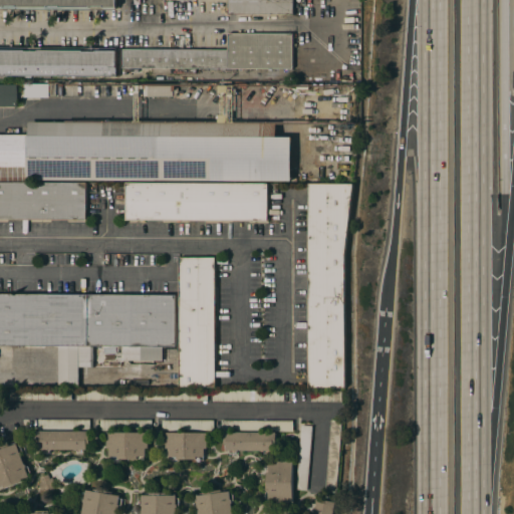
[(0,9),(0,0),(116,0),(116,10),(0,9)]
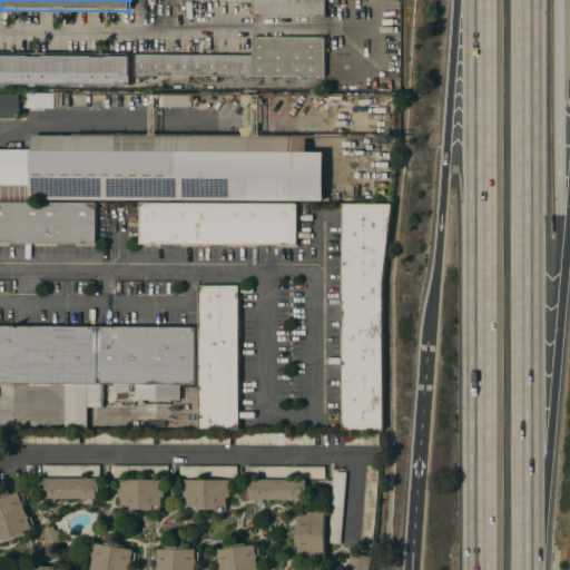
[(324,0),(324,16),(253,16),(253,0),(324,0)]
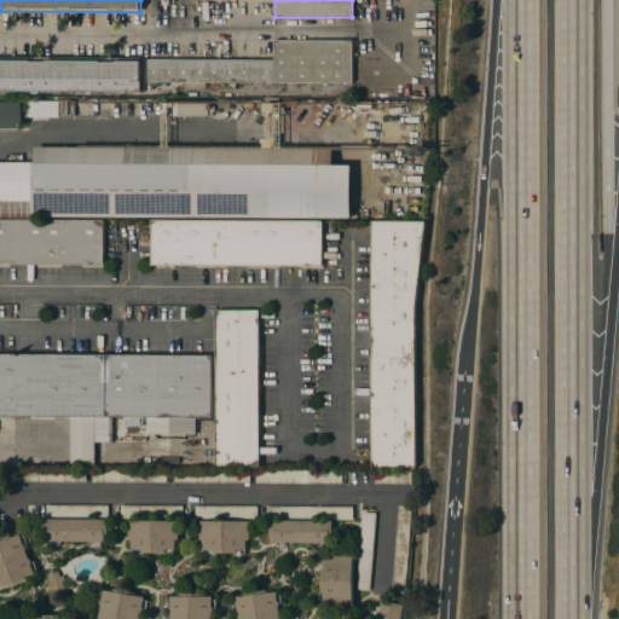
[(334,82),(334,86),(319,86),(319,84),(204,82),(204,88),(183,88),(183,82),(167,82),(167,86),(150,86),(150,82),(146,82),(148,58),(275,59),(275,40),(353,40),(353,82),(334,82)]
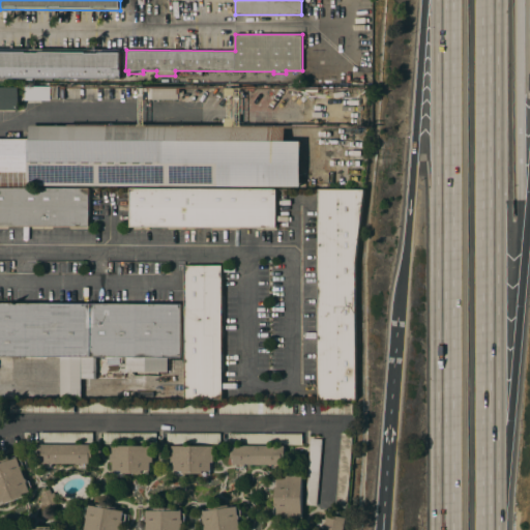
[(0,78),(0,49),(120,50),(120,79),(0,78)]
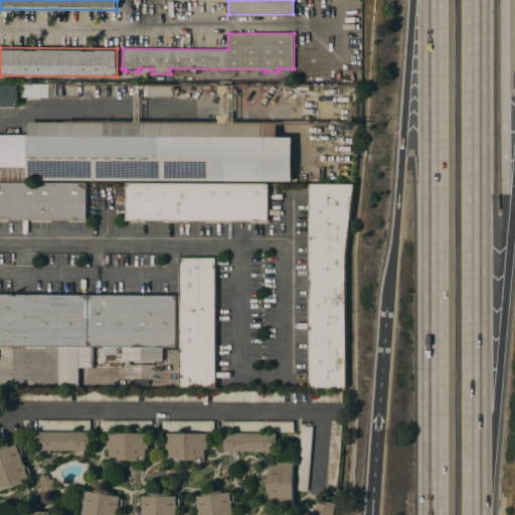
[(20,98),(20,86),(24,86),(24,84),(49,84),(49,83),(62,83),(62,96),(49,96),(49,98),(20,98)]
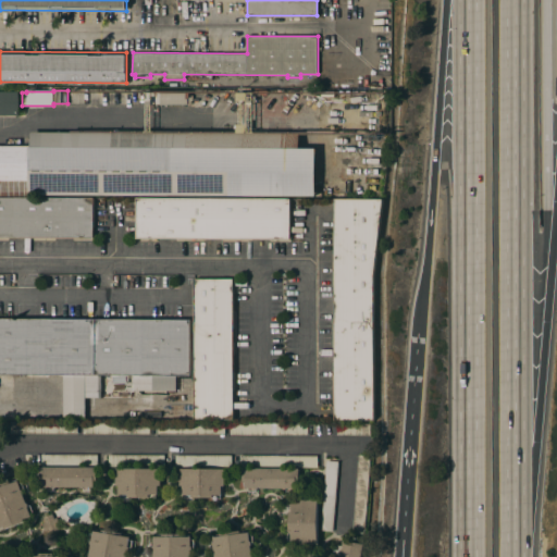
[(0,115),(0,91),(19,93),(17,115),(0,115)]
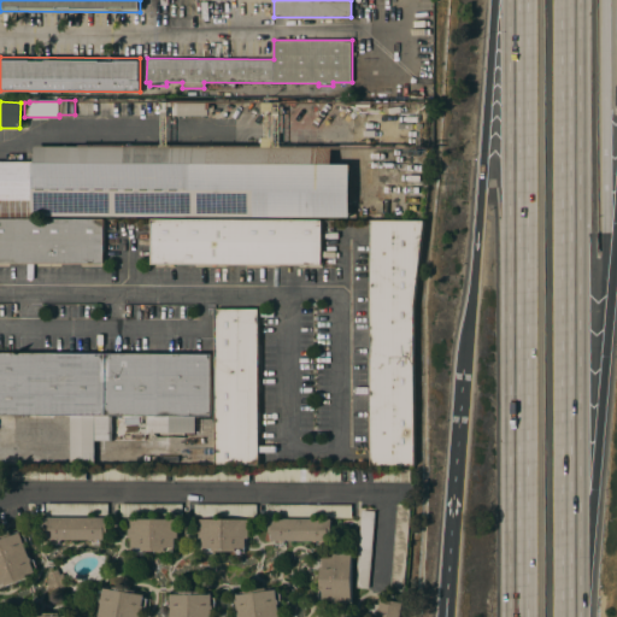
[(177,117),(177,116),(163,116),(163,103),(209,103),(209,105),(213,105),(213,112),(211,112),(211,116),(177,117)]
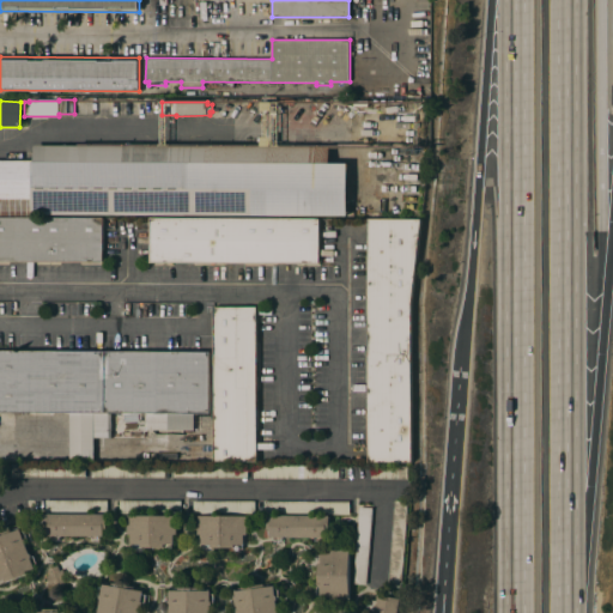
[(0,217),(0,161),(35,161),(35,145),(78,146),(78,145),(329,146),(329,163),(347,163),(347,216),(32,214),(32,217),(0,217)]
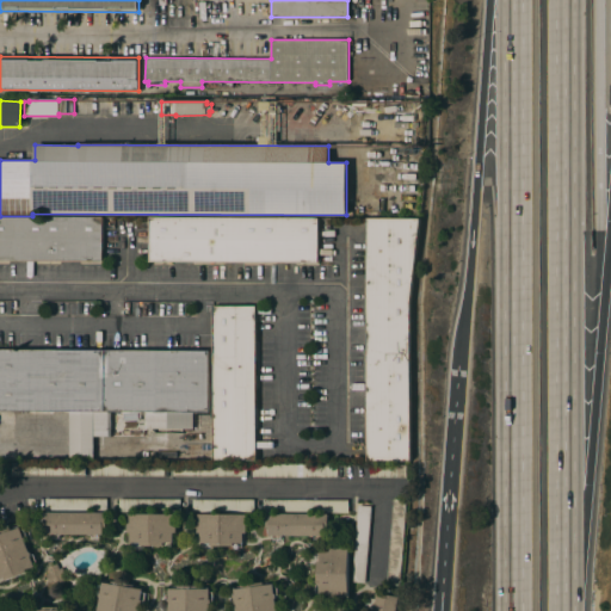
[(103,217),(103,261),(0,260),(0,216),(32,216),(103,217)]
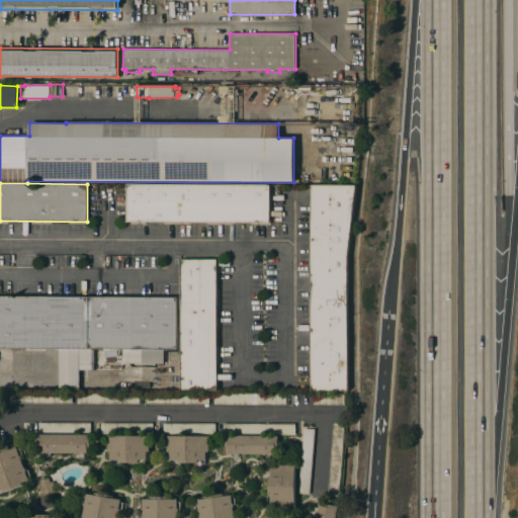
[(126,222),(126,184),(269,184),(269,222),(126,222)]
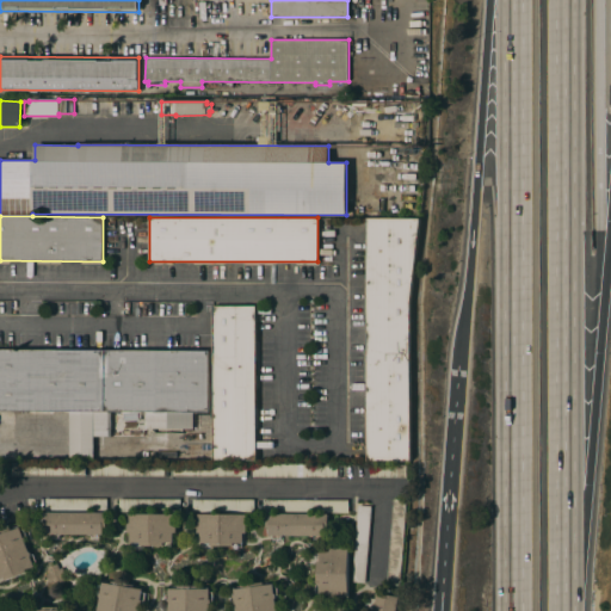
[(368,461),(366,218),(420,218),(411,303),(411,461),(368,461)]
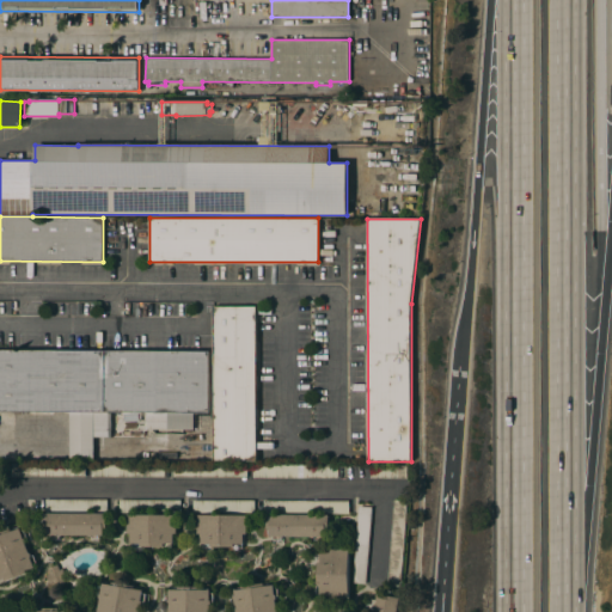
[(213,306),(256,306),(256,460),(213,460),(213,412),(213,306)]
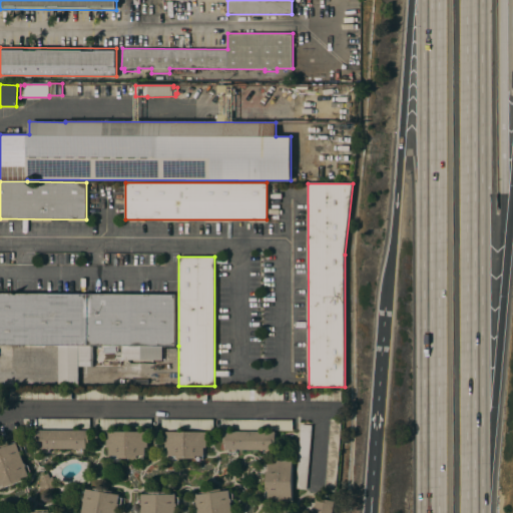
[(0,345),(0,295),(175,295),(175,346),(58,345),(0,345)]
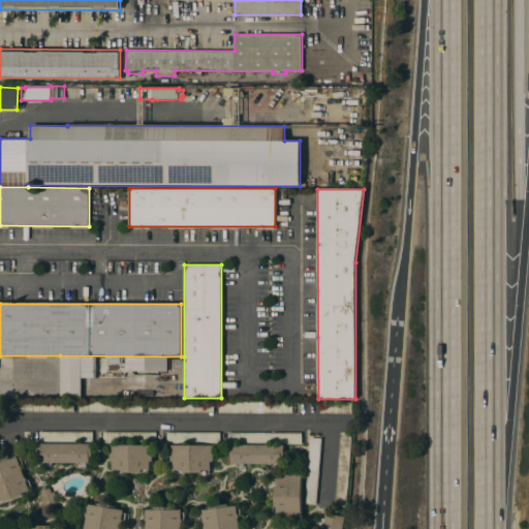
[(184,356),(184,398),(60,398),(60,355),(181,356),(184,356)]
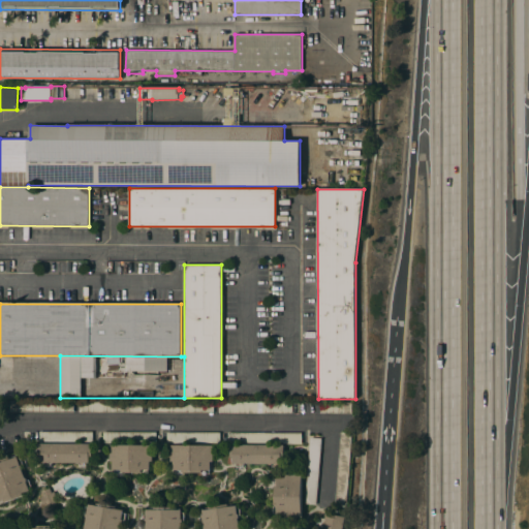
[(92,431),(92,442),(39,442),(39,431),(92,431)]
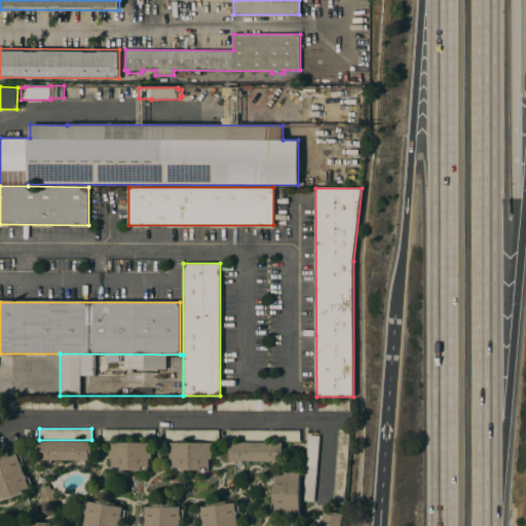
[(219,429),(218,441),(165,441),(165,429),(219,429)]
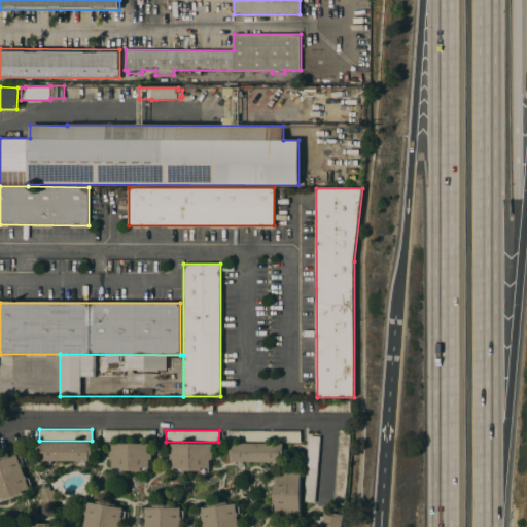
[(226,442),(226,430),(301,431),(301,443),(226,442)]
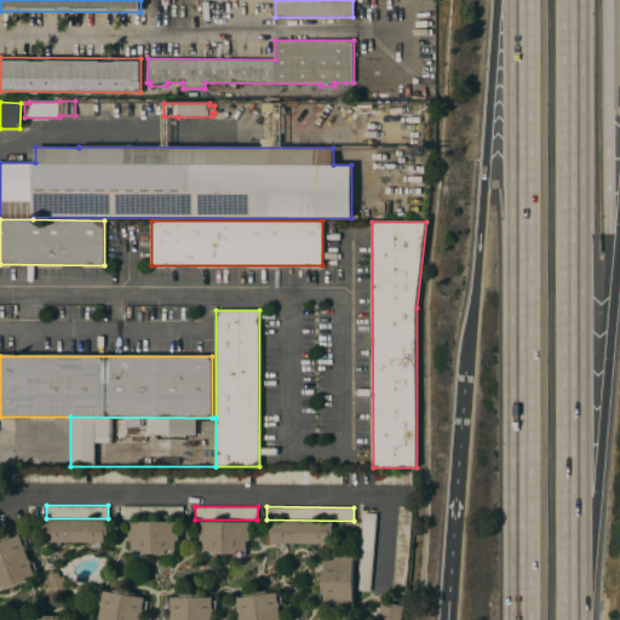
[(406,595),(391,593),(399,506),(412,507),(406,595)]
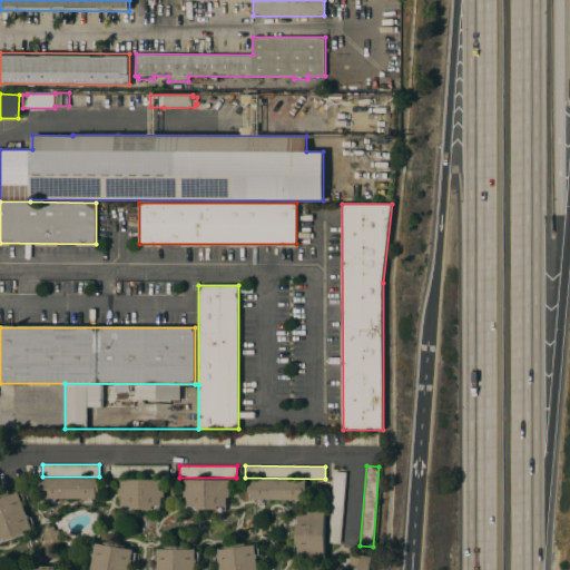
[(334,471),(346,472),(341,543),(328,542),(334,471)]
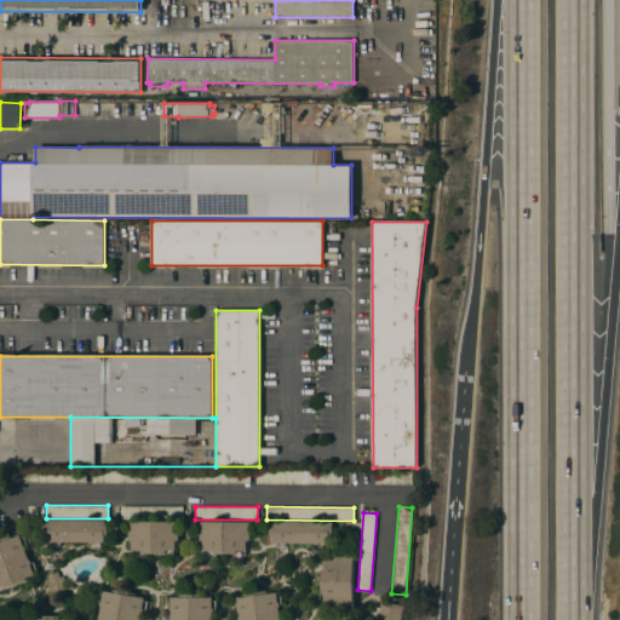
[(108,520),(108,535),(105,535),(105,543),(101,541),(101,545),(93,545),(93,544),(90,544),(90,541),(63,541),(63,543),(59,543),(59,545),(51,545),(51,543),(45,543),(45,520),(108,520)]
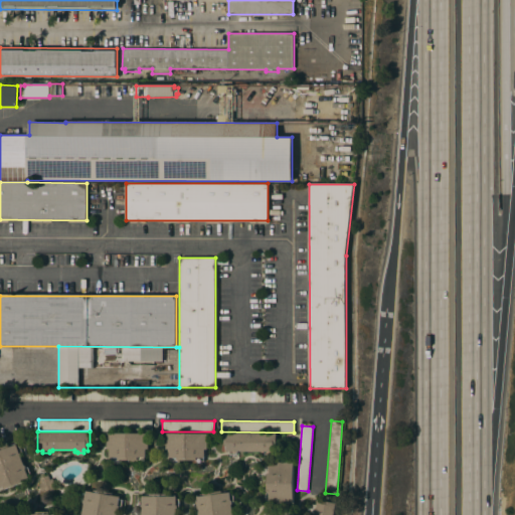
[(277,433),(277,446),(274,446),(274,452),(271,452),(271,454),(265,454),(265,452),(238,451),(238,453),(235,452),(235,454),(229,454),(229,452),(226,452),(226,446),(224,446),(224,433),(277,433)]
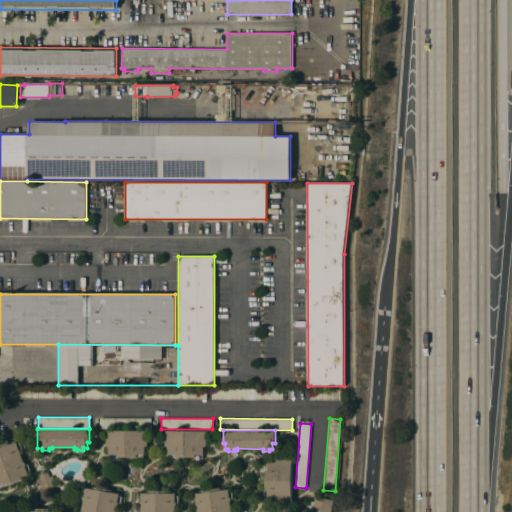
[(148,431),(148,446),(145,446),(145,454),(144,454),(144,458),(111,458),(111,454),(109,454),(109,446),(107,446),(107,431),(148,431)]
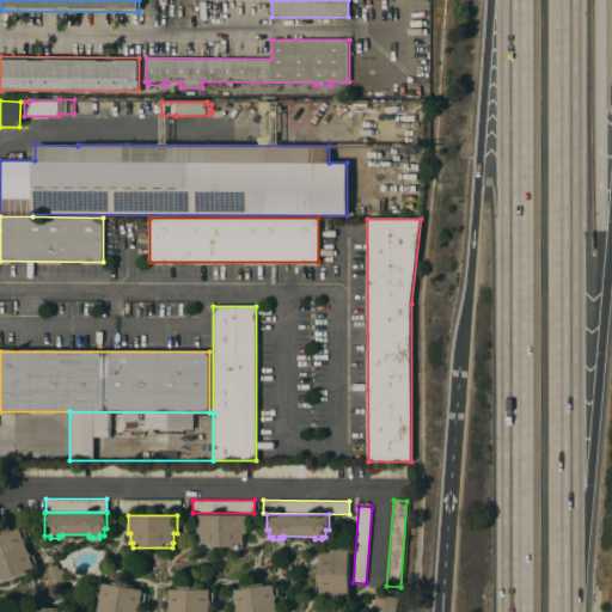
[(246,515),(246,533),(244,533),(244,544),(243,544),(242,548),(202,548),(202,543),(201,543),(201,533),(197,533),(197,515),(246,515)]
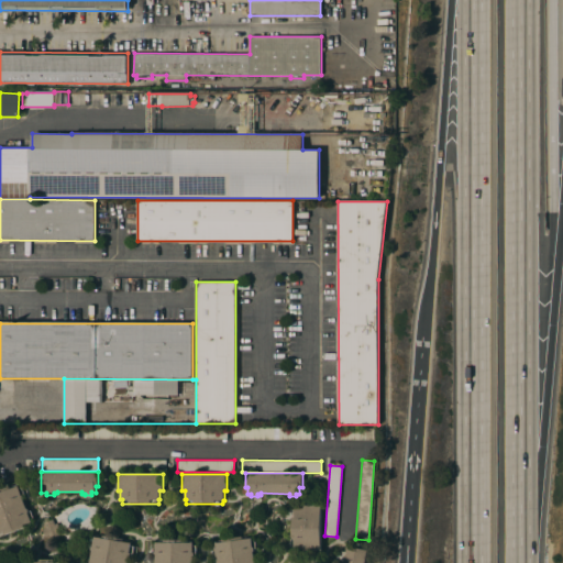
[(0,489),(10,486),(11,488),(18,486),(19,489),(22,488),(24,495),(23,496),(24,498),(22,499),(26,509),(28,509),(29,511),(28,512),(31,521),(23,525),(24,527),(4,534),(3,531),(0,532),(0,489)]
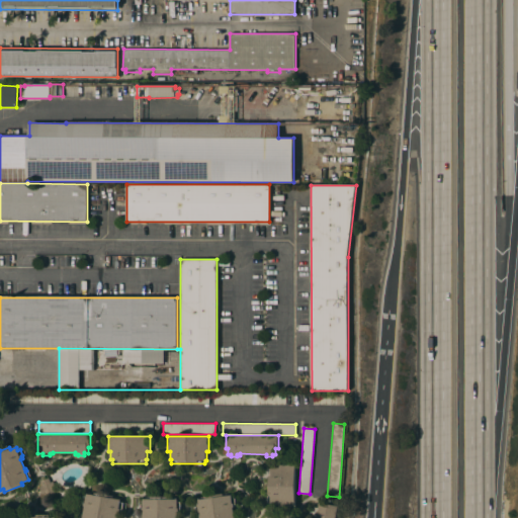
[(294,507),(279,507),(279,504),(271,504),(271,503),(268,503),(268,477),(267,477),(267,468),(279,468),(279,464),(295,465),(294,507)]
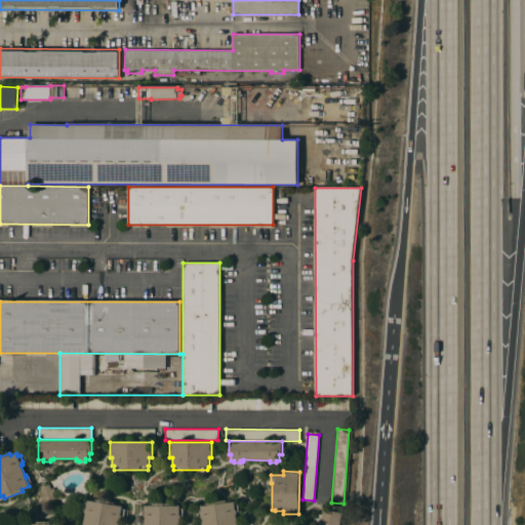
[(55,501),(46,505),(45,499),(42,500),(39,493),(42,492),(41,487),(49,484),(50,488),(53,487),(56,496),(53,497),(55,501)]
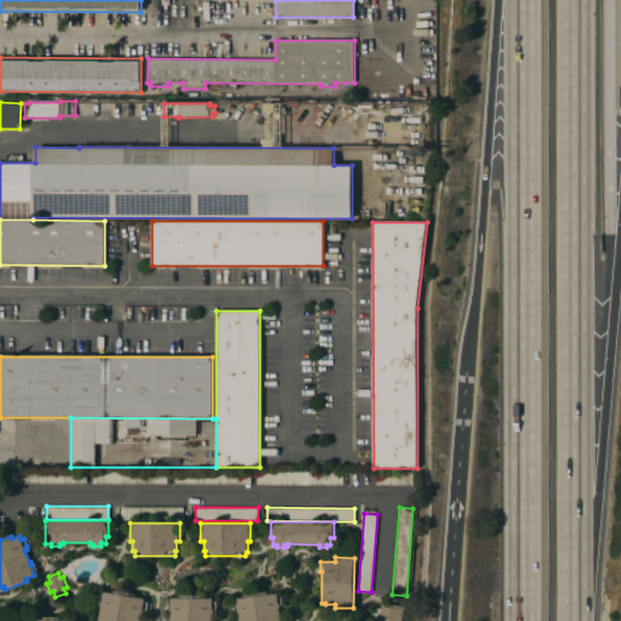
[(98,620),(102,607),(100,607),(101,603),(98,603),(100,594),(103,594),(104,592),(110,593),(112,590),(136,594),(135,597),(144,599),(144,602),(148,603),(146,610),(144,610),(143,614),(142,614),(140,620),(98,620)]
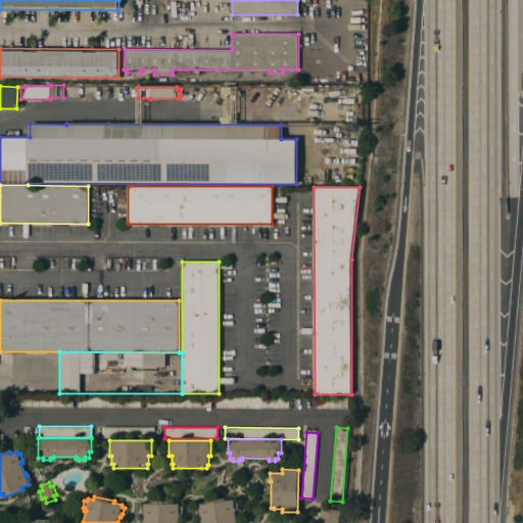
[(200,522),(200,517),(199,515),(197,515),(196,508),(199,507),(199,505),(206,504),(206,501),(225,498),(226,501),(234,500),(234,502),(237,502),(237,509),(236,509),(236,512),(235,512),(236,522),(200,522)]
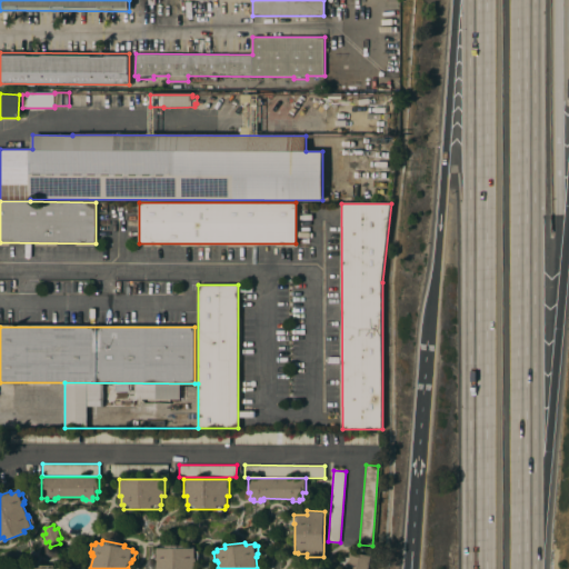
[(157,568),(157,561),(156,561),(156,558),(153,558),(153,550),(157,550),(157,548),(166,548),(166,546),(182,546),(182,548),(195,548),(195,551),(198,551),(198,558),(196,558),(196,561),(195,561),(195,568),(157,568)]
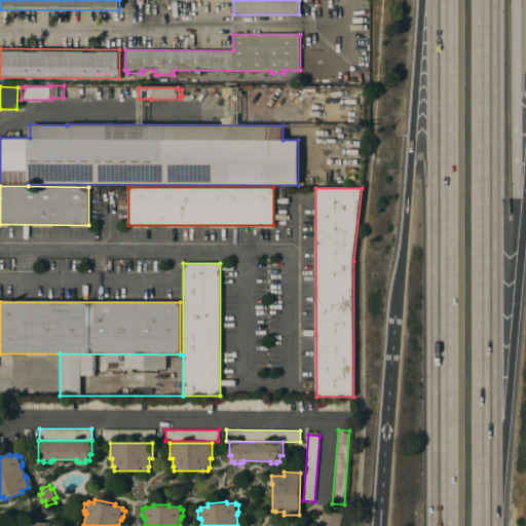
[(341,525),(322,525),(324,511),(343,515),(341,525)]
